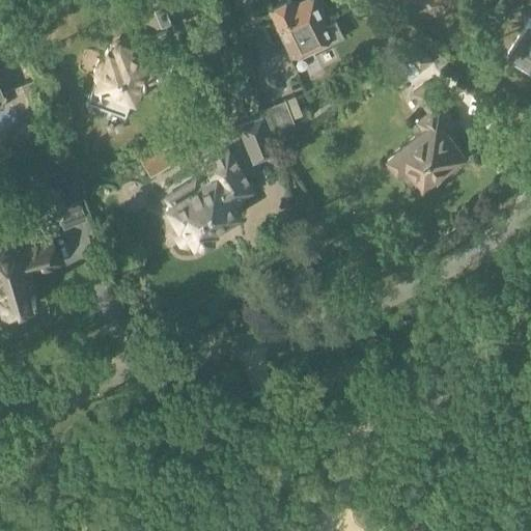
[(286,0),(269,8),(281,36),(291,57),(314,46),(313,44),(329,36),(333,44),(344,37),(335,18),(325,23),(324,20),(325,20),(315,0),(302,0),(294,4),(290,0),(286,0)]
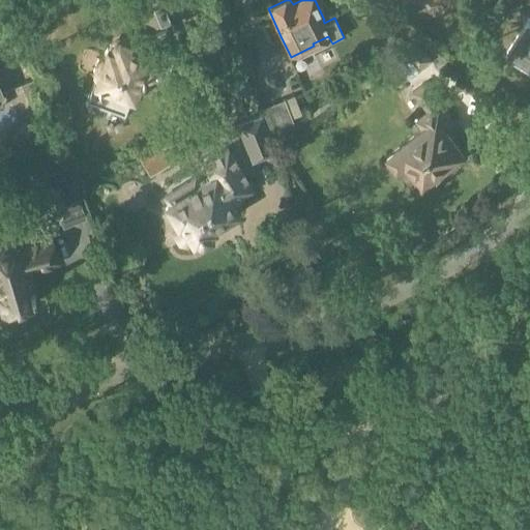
[(529,20),(507,55),(529,68),(529,20)]
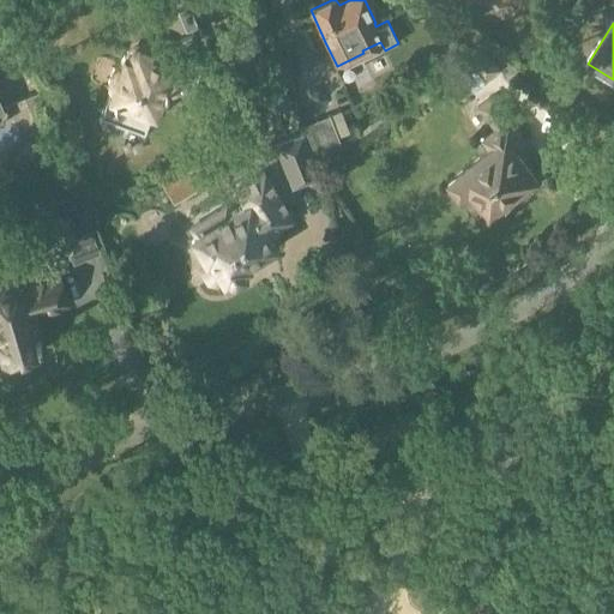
[(182,66),(181,70),(180,68),(176,65),(176,64),(155,55),(156,52),(154,47),(143,43),(139,42),(134,43),(128,47),(125,55),(124,55),(120,62),(113,66),(107,83),(109,89),(112,90),(108,98),(102,116),(144,133),(151,114),(156,115),(166,88),(172,90),(191,97),(199,72),(182,66)]
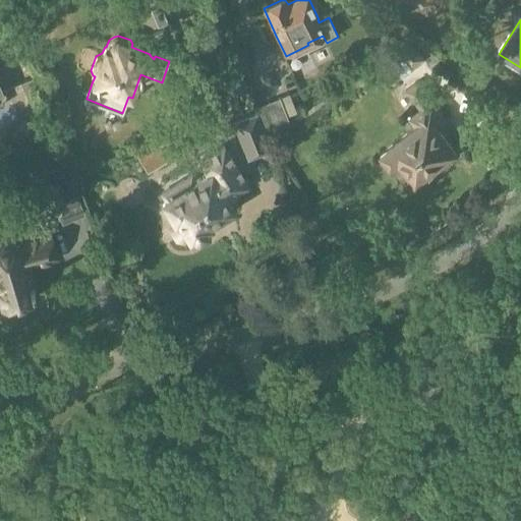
[(237,65),(221,70),(228,95),(245,90),(237,65)]
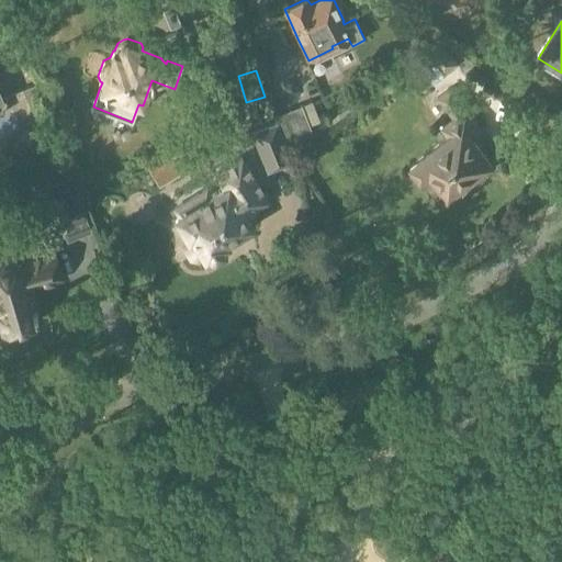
[(40,93),(35,82),(22,89),(43,137),(49,135),(32,97),(40,93)]
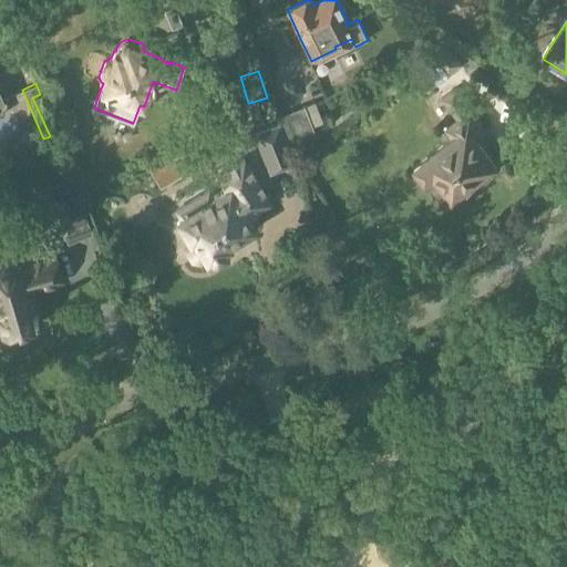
[(444,129),(451,137),(415,165),(433,187),(440,182),(454,199),(498,164),(480,141),(490,133),(478,119),(484,114),(476,104),(471,107),(455,88),(441,98),(457,119),(444,129)]
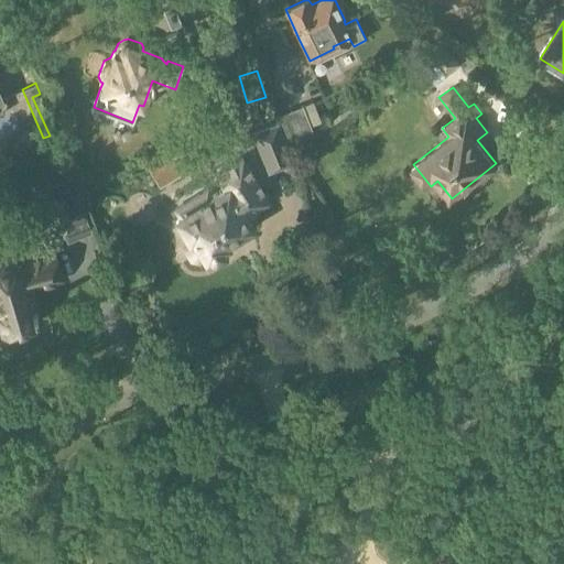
[(313,131),(308,121),(318,117),(313,102),(278,116),(290,147),(313,131)]
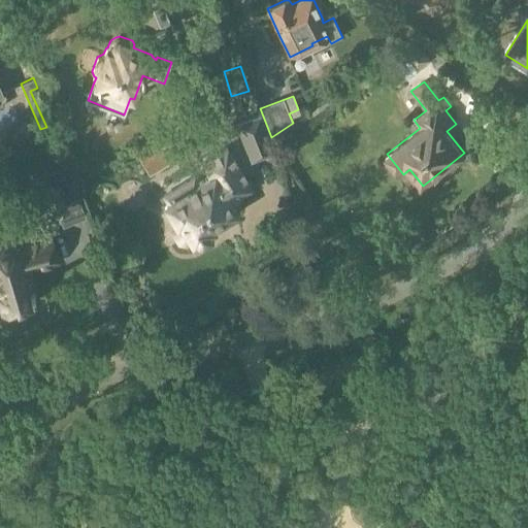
[(275,153),(274,152),(261,117),(237,126),(252,162),(275,153)]
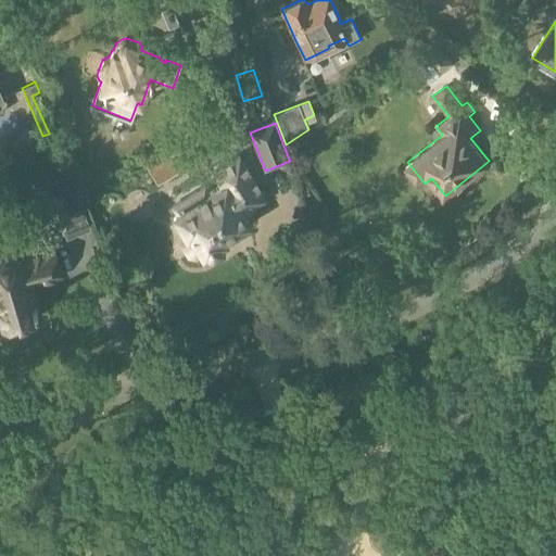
[(197,257),(201,255),(205,253),(212,255),(220,250),(223,244),(228,241),(225,237),(250,223),(242,211),(264,197),(239,154),(212,171),(219,184),(207,190),(204,186),(171,205),(174,212),(173,212),(176,218),(175,223),(179,230),(182,232),(180,241),(188,255),(197,257)]
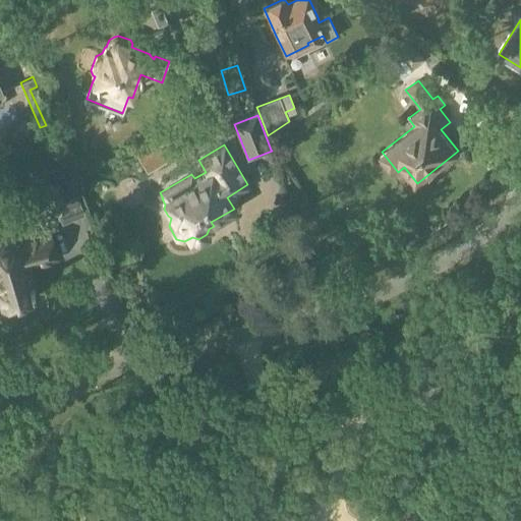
[(0,247),(0,299),(2,307),(37,297),(27,266),(56,257),(49,234),(0,247)]
